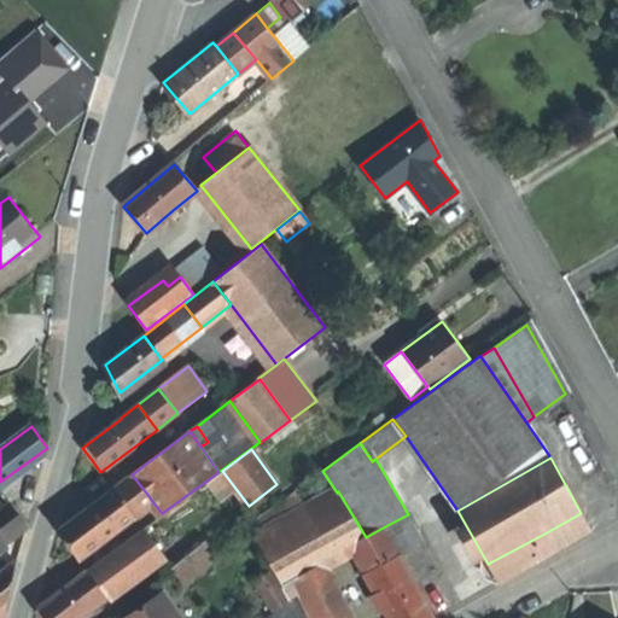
[(132,474),(112,490),(129,513),(150,497),(132,474)]
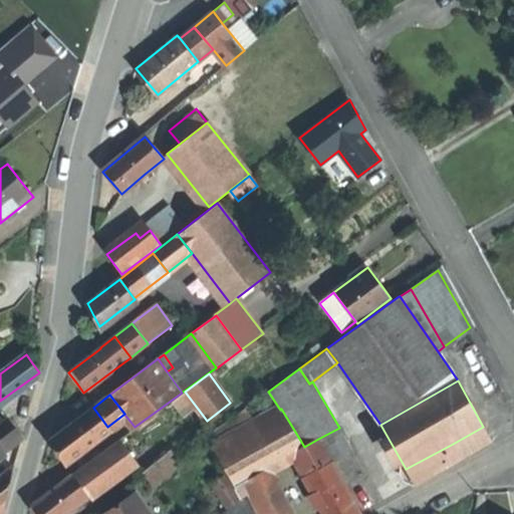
[(63,461),(107,427),(93,408),(50,440),(57,451),(63,461)]
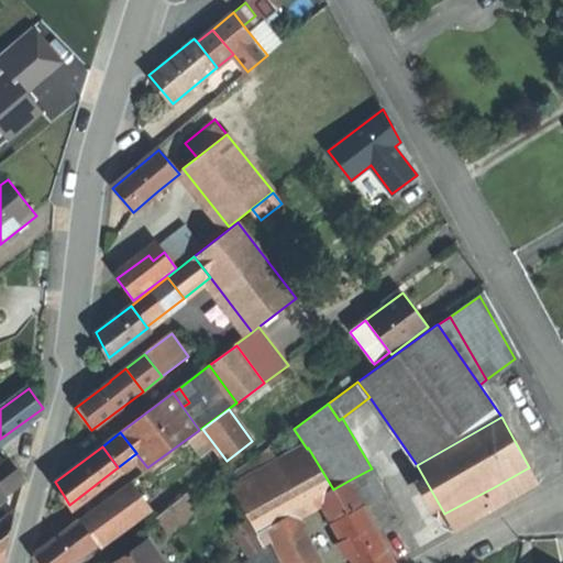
[(269,446),(225,478),(257,534),(232,488),(280,462),(269,446)]
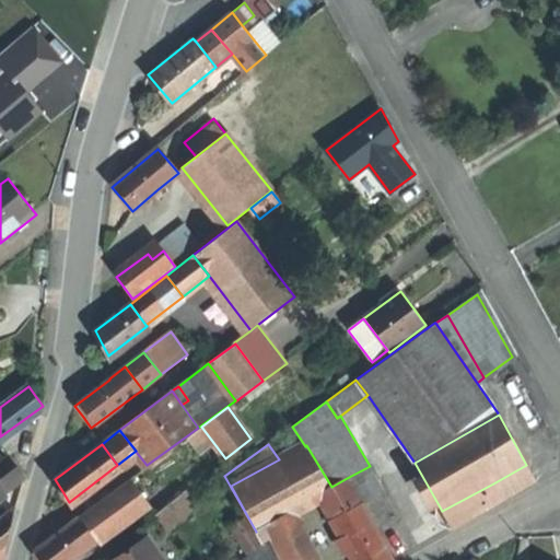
[(231,486),(256,532),(283,515),(317,496),(331,487),(306,445),(305,446),(279,459),(231,486)]
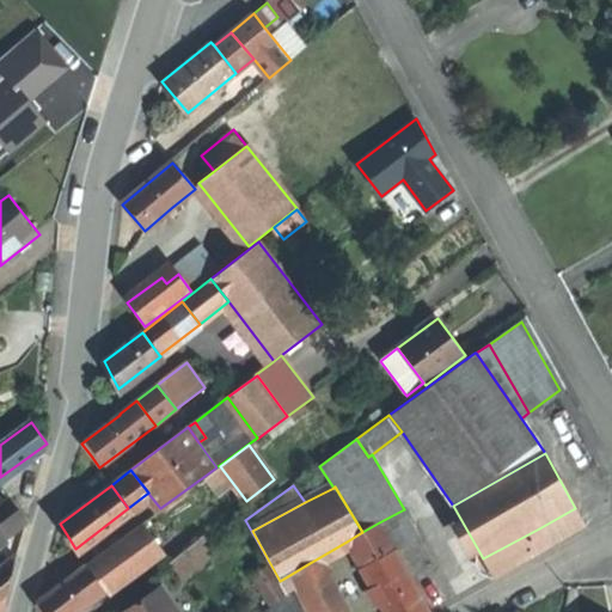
[(148,493),(128,508),(129,510),(150,495),(148,493)]
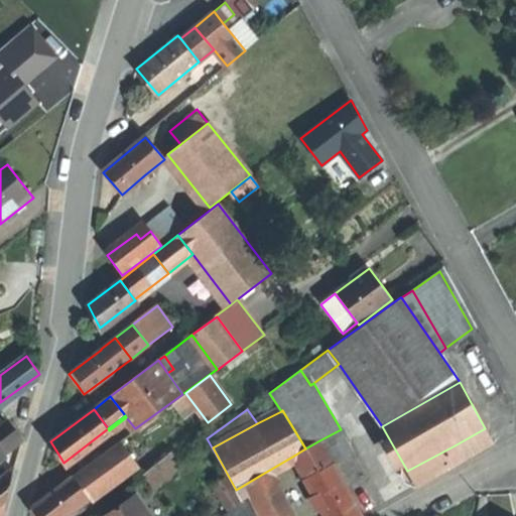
[(7,420),(0,425),(0,455),(21,439),(16,431),(7,420)]
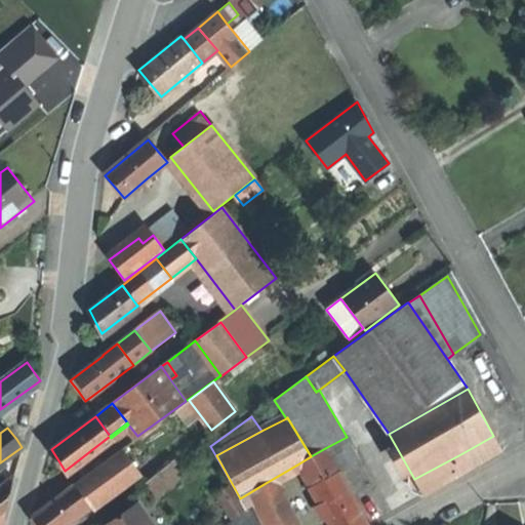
[(347,437),(325,448),(338,472),(339,474),(359,462),(350,445),(353,443),(349,436),(347,437)]
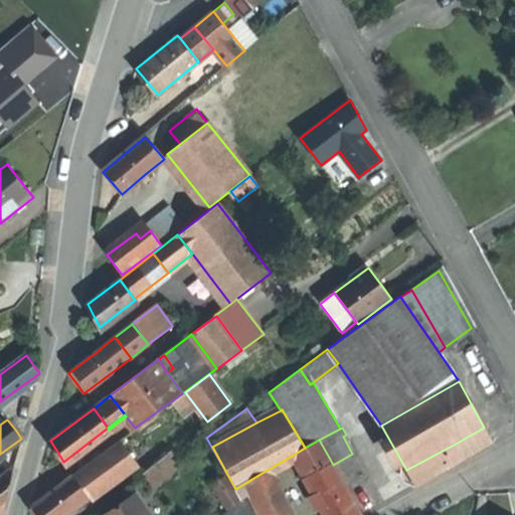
[(121,440),(72,475),(73,476),(86,492),(133,458),(121,440)]
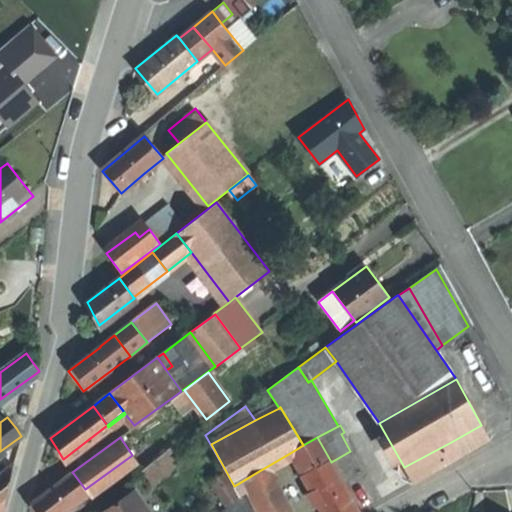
[(303,445),(290,453),(302,474),(330,460),(317,437),(303,445)]
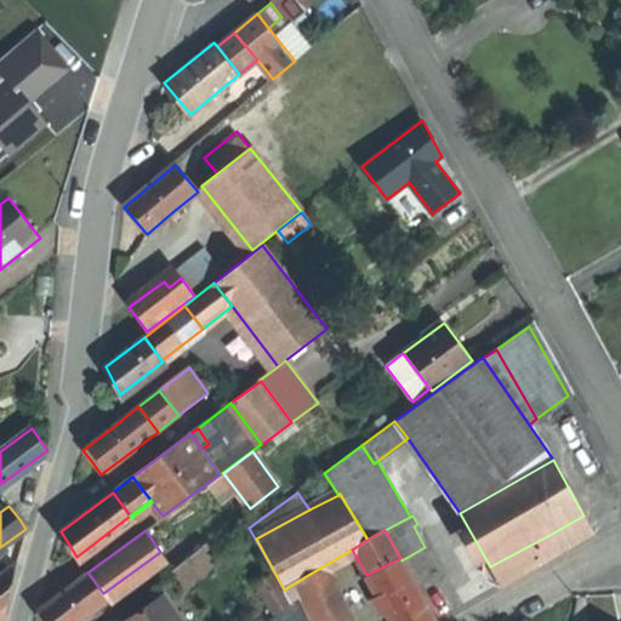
[(547,536),(490,567),(500,585),(557,553),(547,536)]
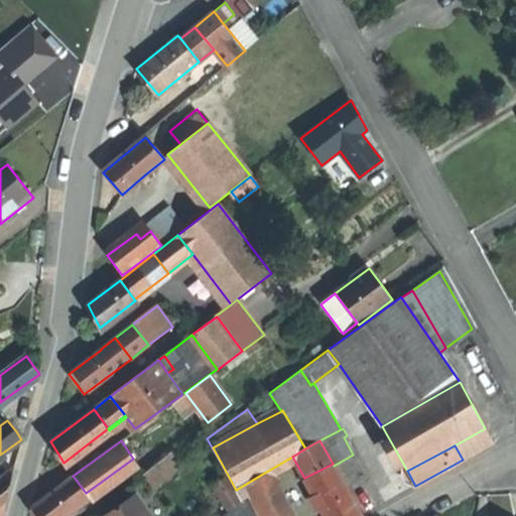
[(333,464),(304,478),(326,515),(361,515),(346,488),(365,478),(353,455),(334,466),(333,464)]
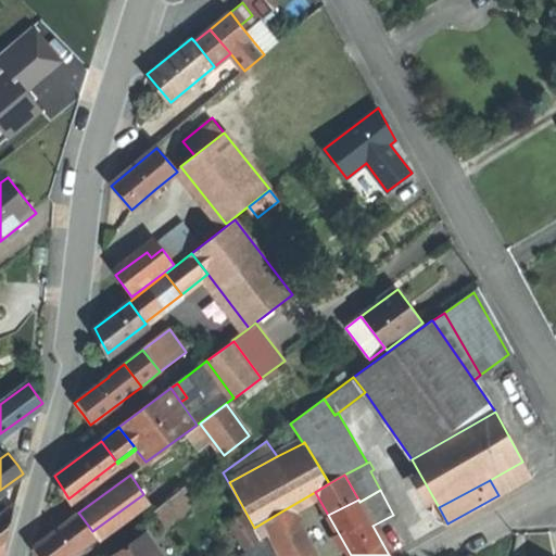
[(161,504),(168,521),(197,509),(189,491),(161,504)]
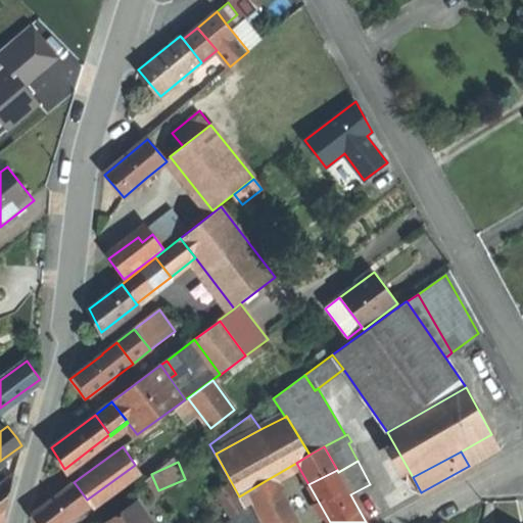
[(14,474),(0,484),(0,518),(3,516),(14,474)]
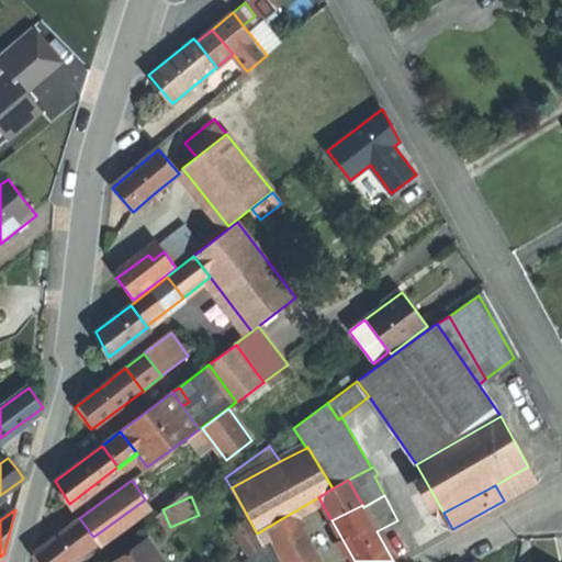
[(284,517),(257,534),(263,546),(272,540),(296,532),(284,517)]
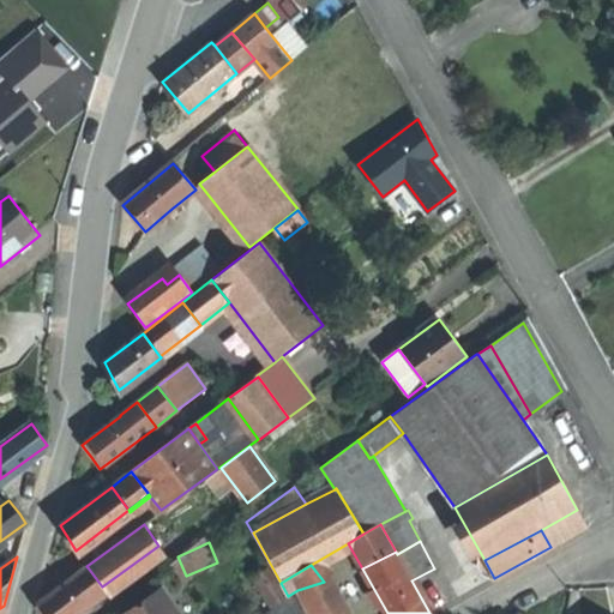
[(102,587),(88,567),(37,605),(43,613),(77,613),(107,593),(102,587)]
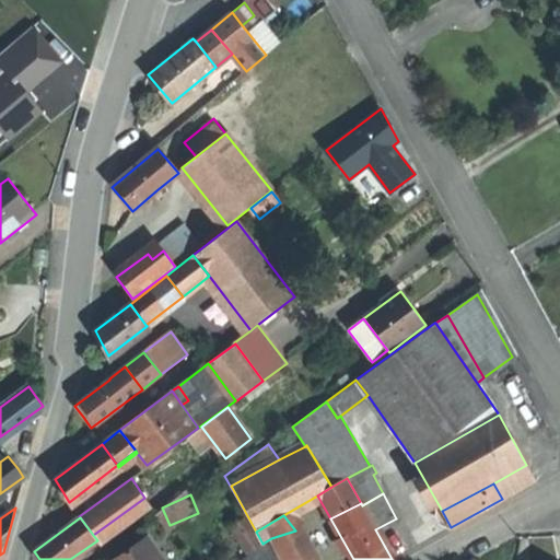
[(245,518),(231,527),(246,552),(260,545),(245,518)]
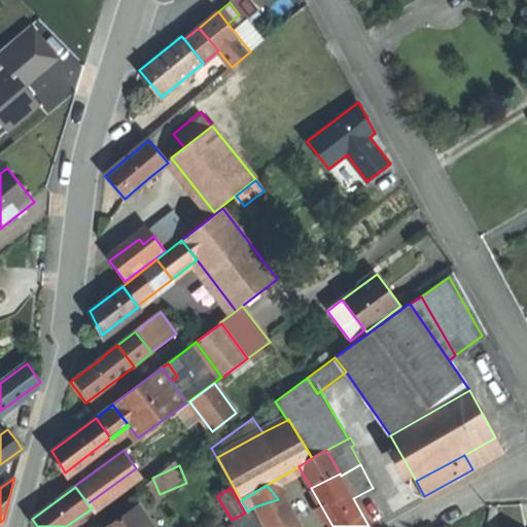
[(290,526),(278,499),(255,506),(264,526),(290,526)]
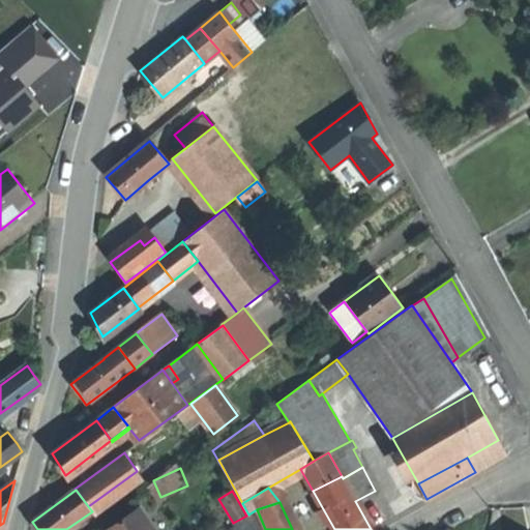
[(153,529),(138,508),(107,529),(153,529)]
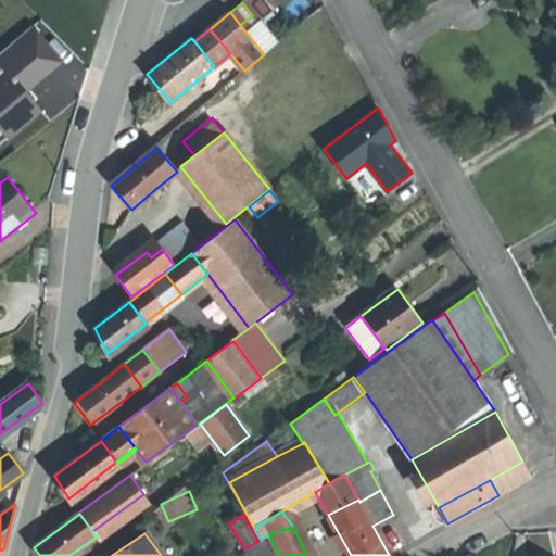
[(262,541),(239,555),(275,555),(267,538),(262,541)]
